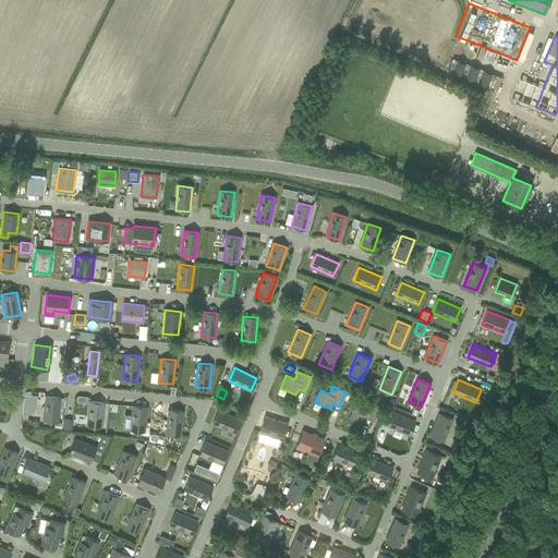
[(351,390),(349,397),(359,401),(361,395),(351,390)]
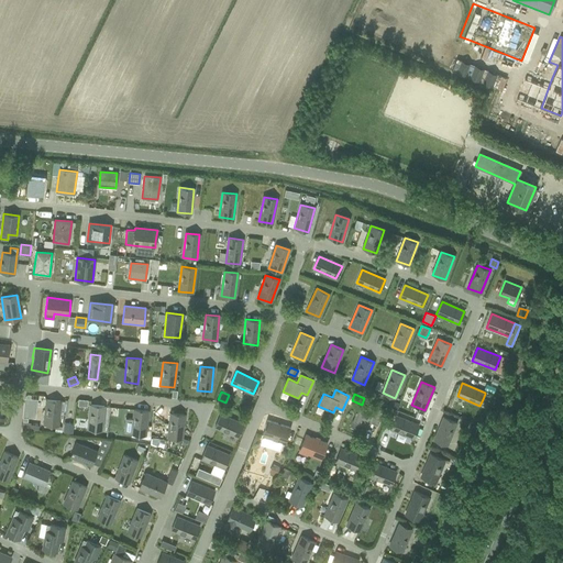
[(0,421),(6,422),(9,397),(0,395),(0,421)]
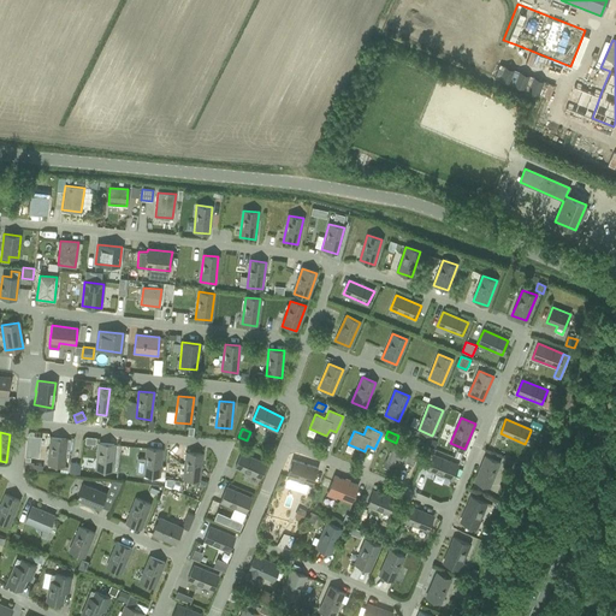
[(51,438),(48,465),(64,466),(66,439),(51,438)]
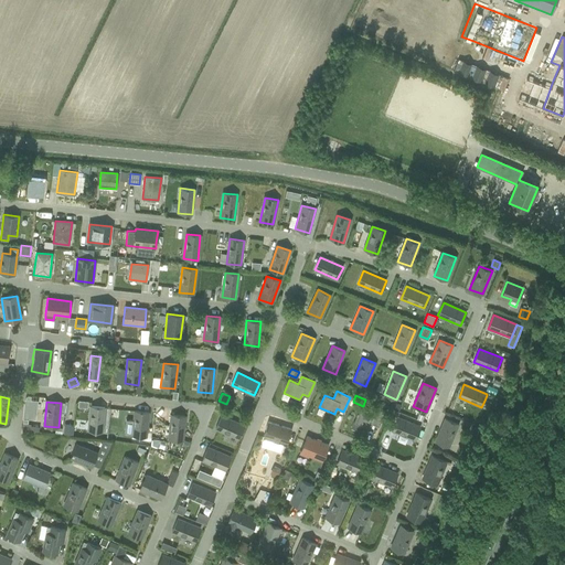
[(102,433),(105,407),(91,406),(88,430),(102,433)]
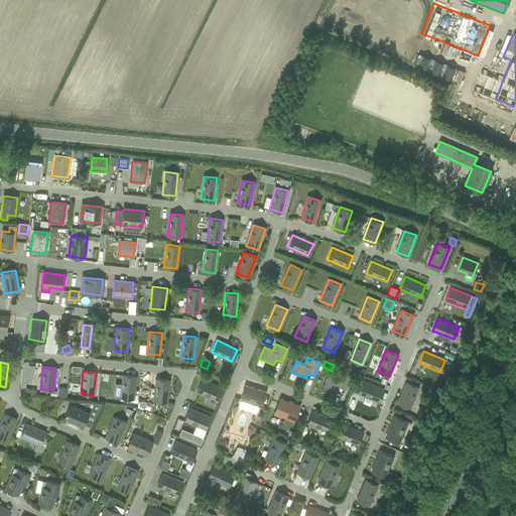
[(328,374),(324,386),(338,392),(340,387),(346,389),(352,376),(340,371),(337,378),(328,374)]
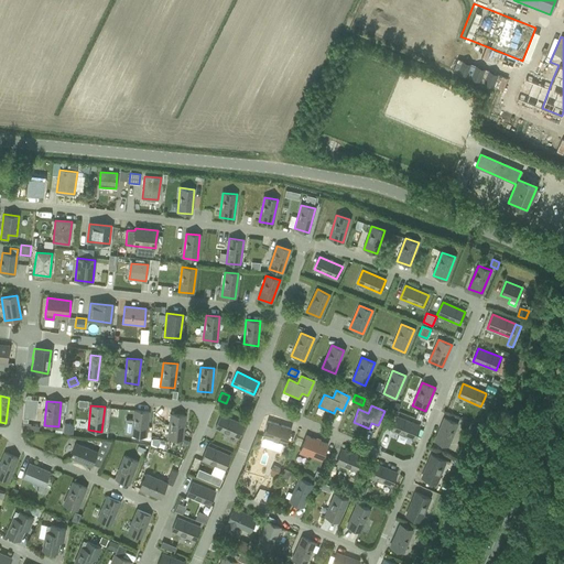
[(147,426),(149,412),(134,410),(131,435),(145,436),(147,431),(147,426)]
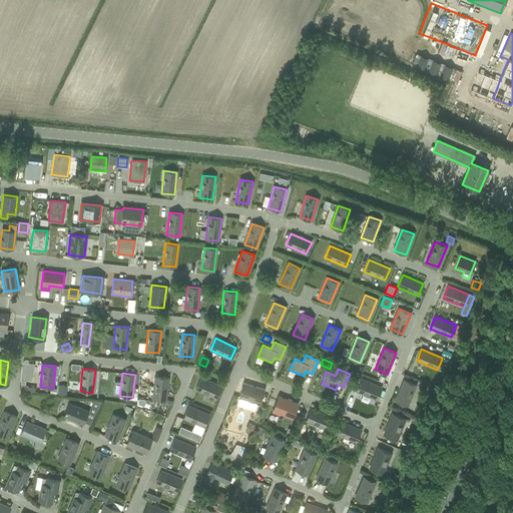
[(165,400),(168,378),(155,377),(153,399),(165,400)]
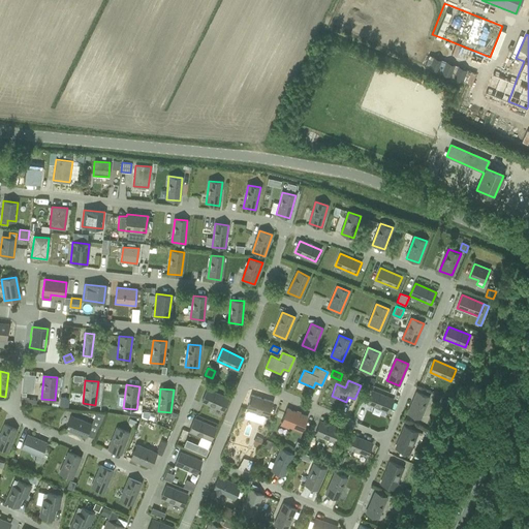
[(207,390),(201,402),(223,410),(228,399),(207,390)]
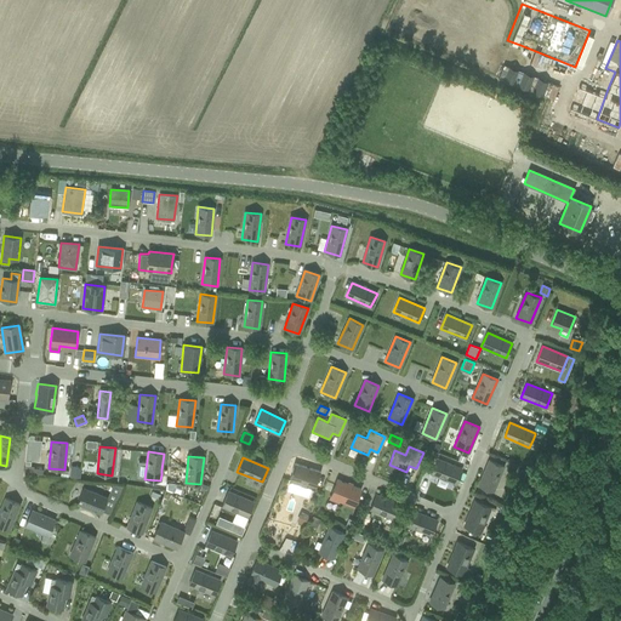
[(461,468),(437,459),(431,473),(456,483),(461,468)]
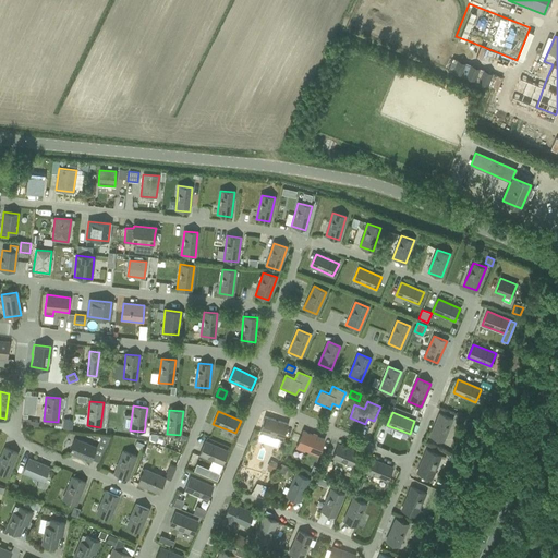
[(443,441),(452,419),(439,413),(429,436),(443,441)]
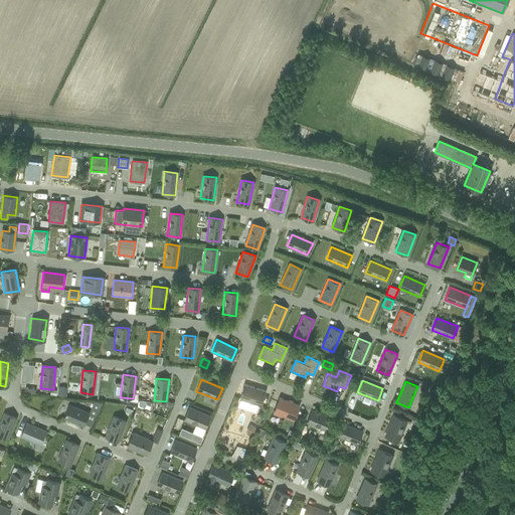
[(239,399),(261,405),(265,391),(244,384),(239,399)]
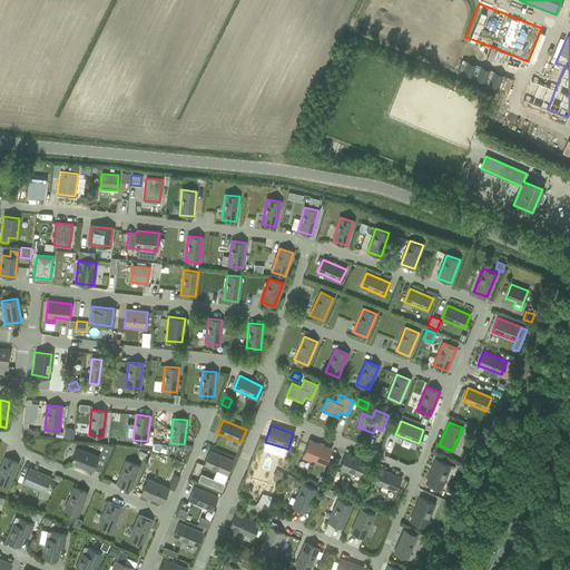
[(31,428),(23,426),(22,435),(39,436),(39,431),(31,430),(31,428)]
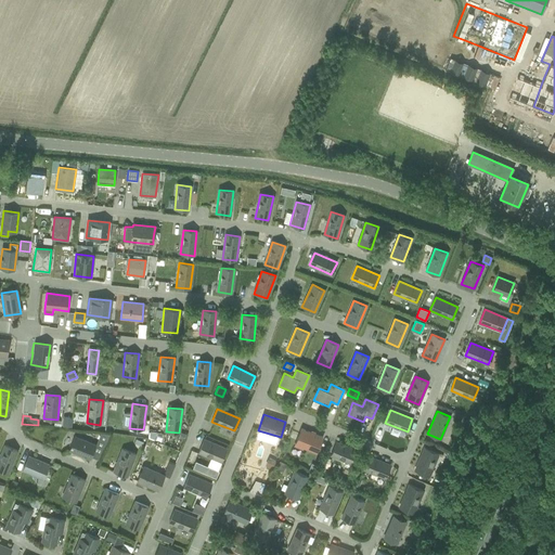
[(463,416),(460,424),(467,427),(470,420),(463,416)]
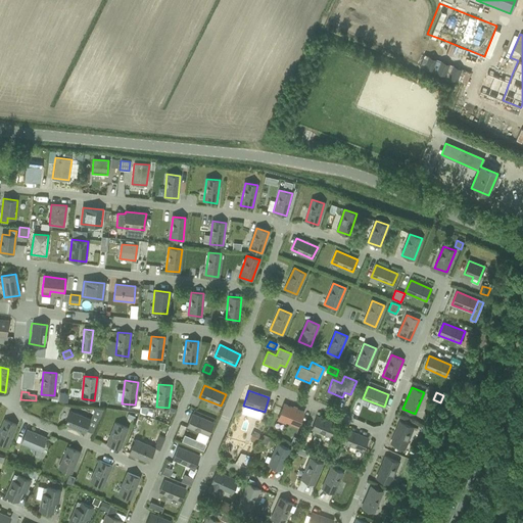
[(59,393),(58,401),(66,402),(67,394),(59,393)]
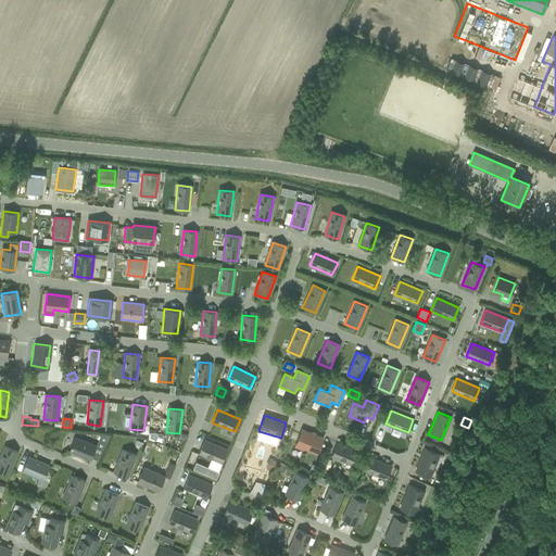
[(382,442),(386,430),(379,428),(376,441),(382,442)]
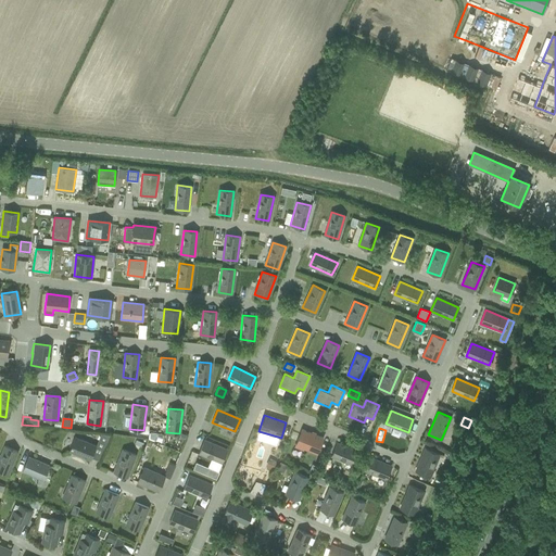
[(302,429),(295,444),(316,453),(323,438),(302,429)]
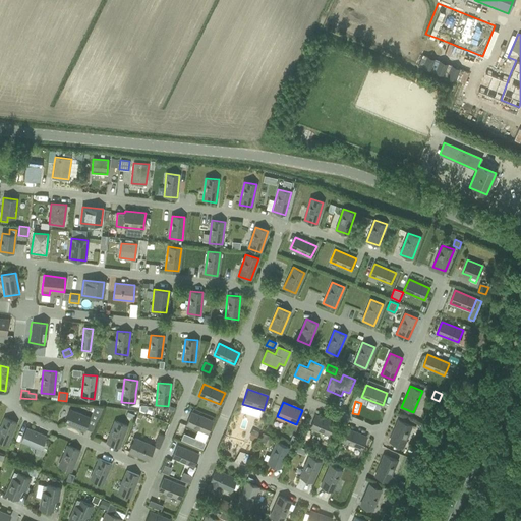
[(95,405),(91,415),(98,418),(103,406),(95,405)]
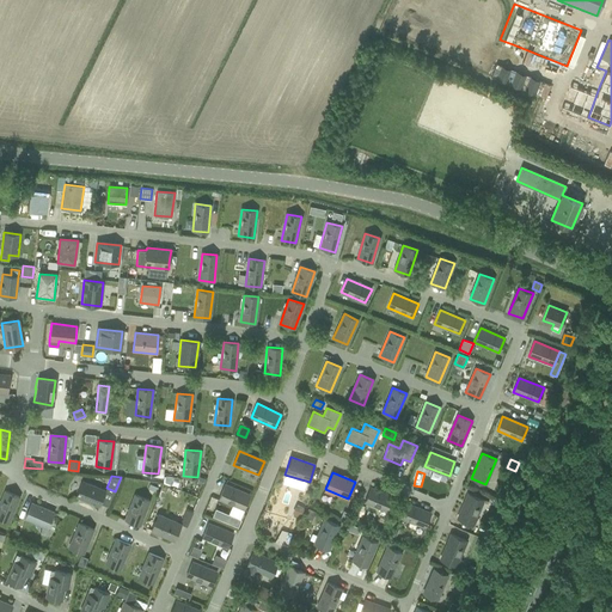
[(105,490),(81,481),(75,496),(99,506),(105,490)]
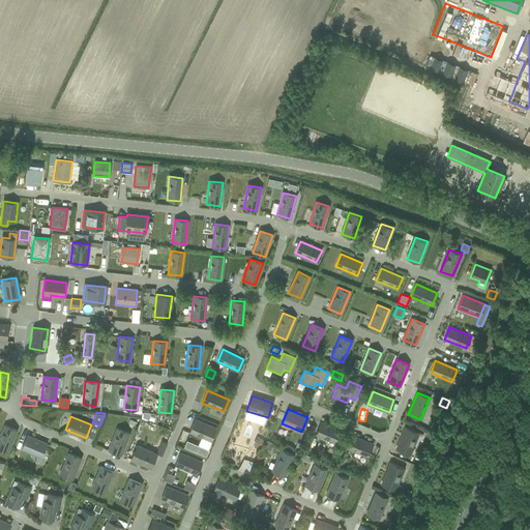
[(195,419),(189,432),(211,441),(216,429),(195,419)]
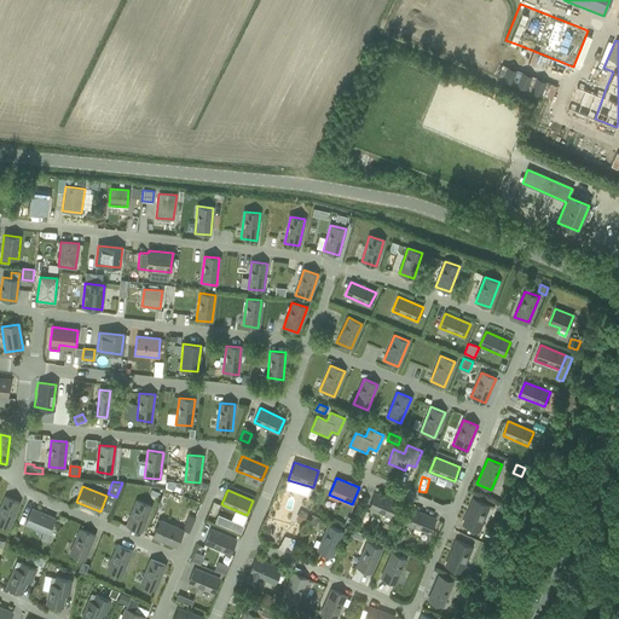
[(394,518),(400,503),(375,493),(369,508),(394,518)]
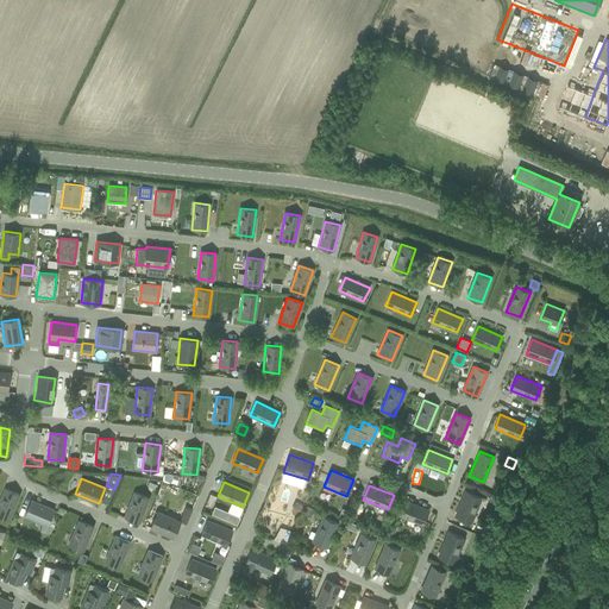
[(19,495),(5,489),(0,501),(0,515),(8,519),(19,495)]
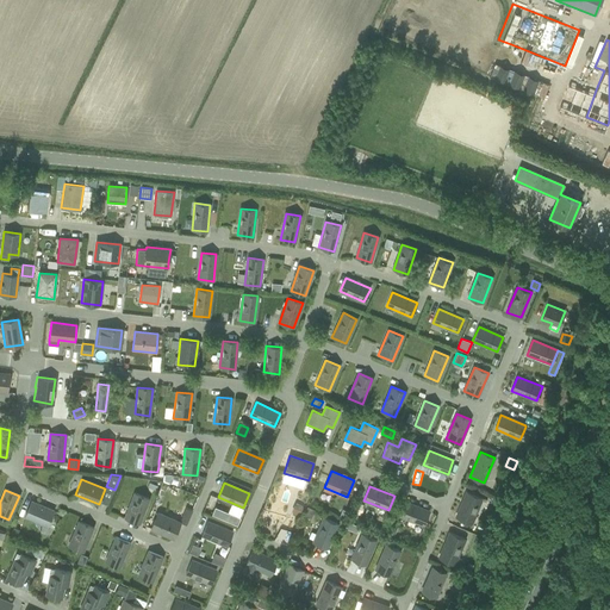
[(471,523),(481,498),(466,492),(456,517),(471,523)]
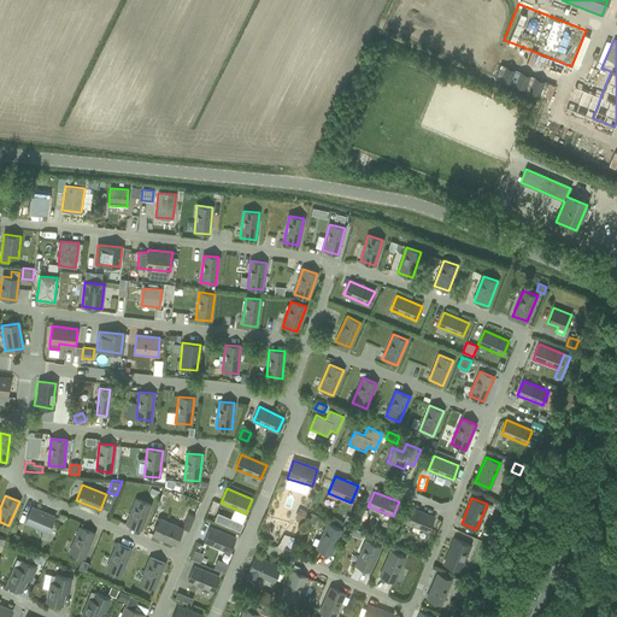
[(136,499),(127,524),(141,529),(151,504),(136,499)]
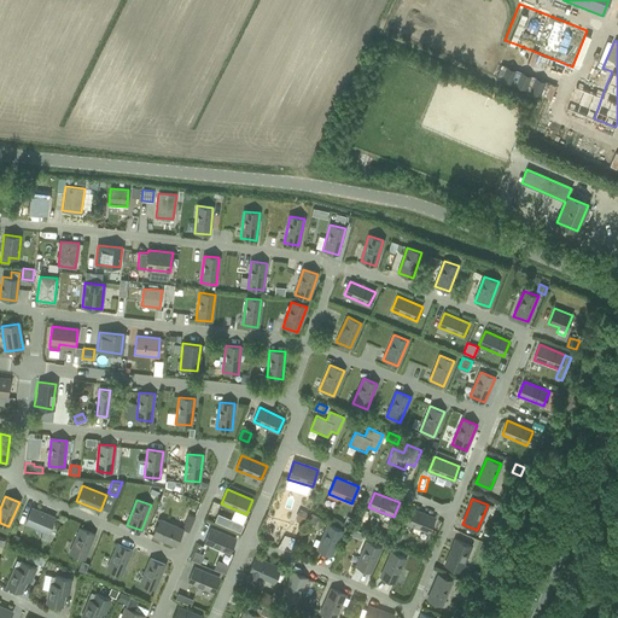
[(48,532),(54,518),(31,508),(25,523),(48,532)]
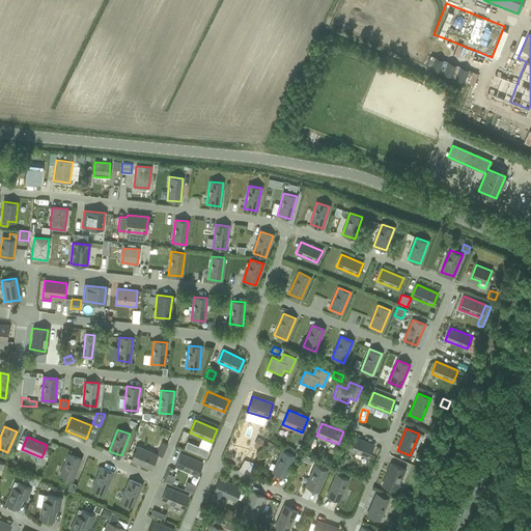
[(310,437),(306,445),(313,448),(317,440),(310,437)]
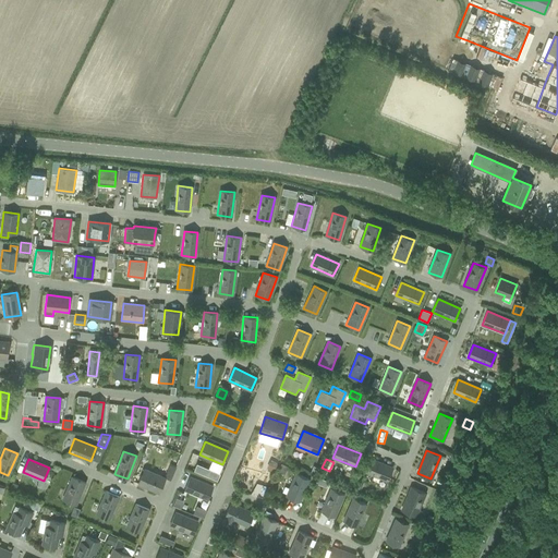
[(392,468),(370,459),(364,471),(387,481),(392,468)]
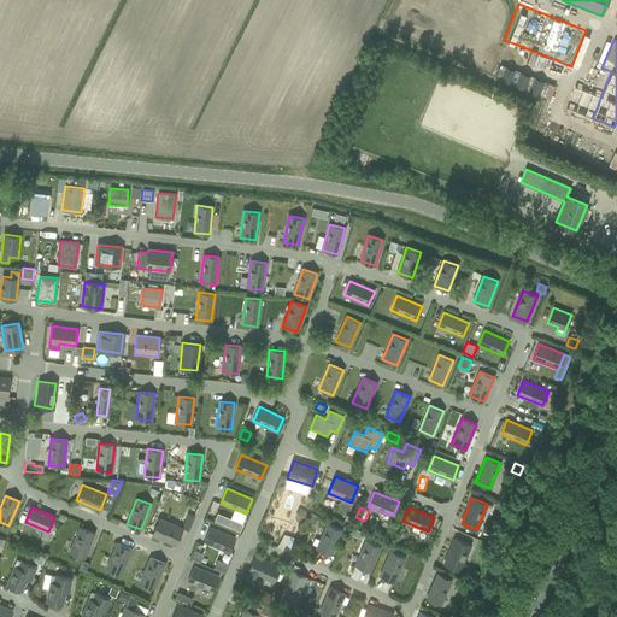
[(299,510),(295,518),(297,518),(295,521),(301,523),(306,512),(299,510)]
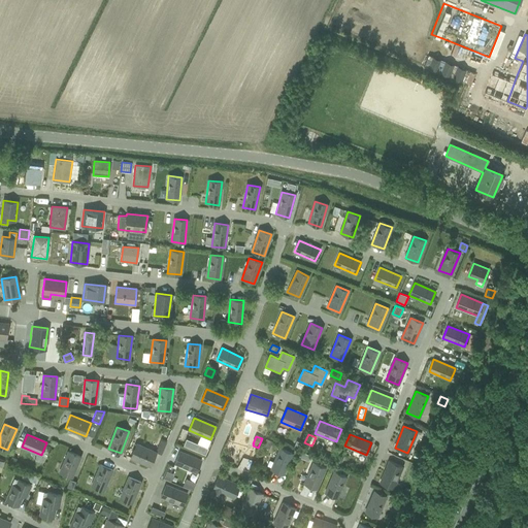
[(266,439),(263,447),(269,449),(272,442),(266,439)]
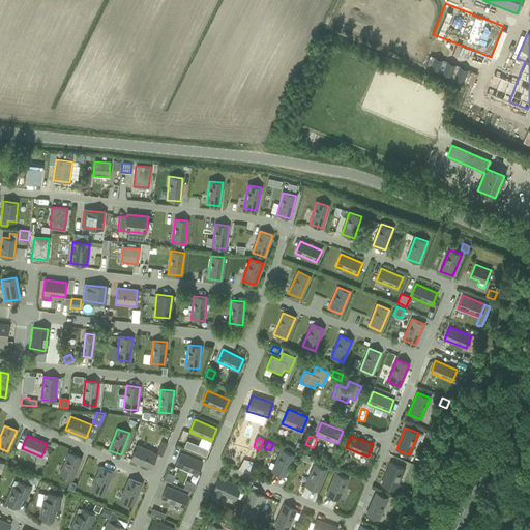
[(131,459),(150,467),(156,453),(137,445),(131,459)]
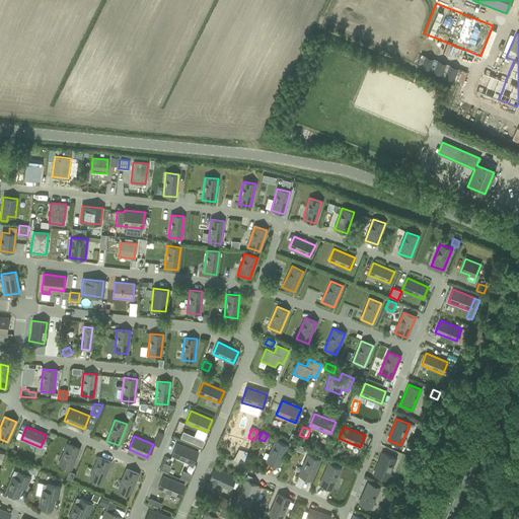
[(287,445),(275,440),(267,461),(278,466),(287,445)]
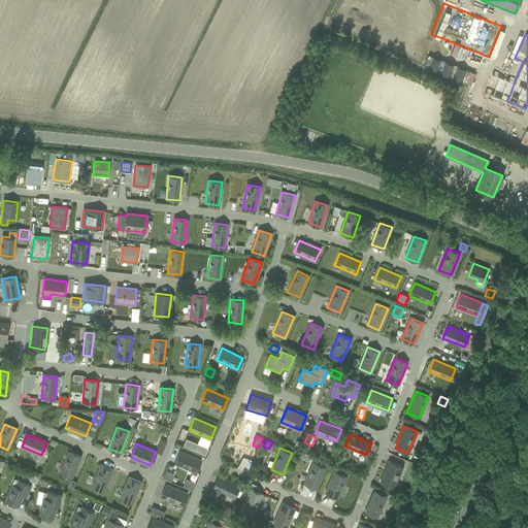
[(60,472),(71,477),(80,457),(68,452),(60,472)]
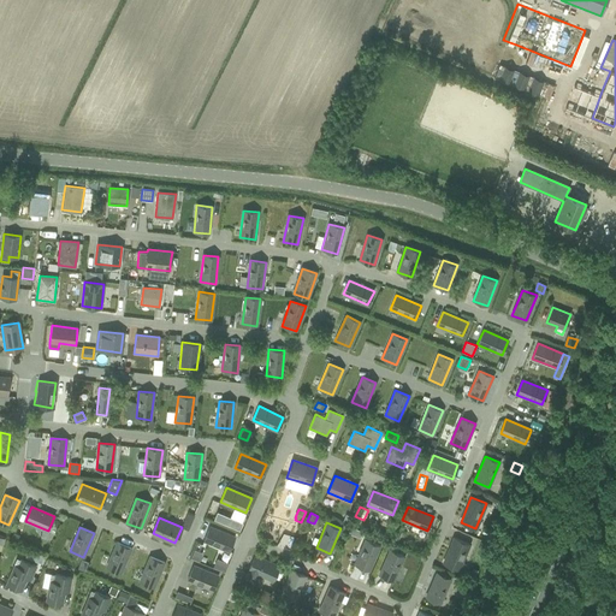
[(209,527),(203,540),(229,551),(235,537),(209,527)]
